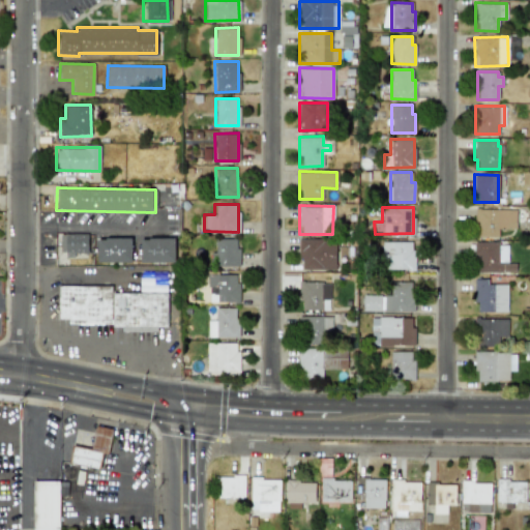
[(516,228),(516,209),(475,208),(475,236),(498,237),(499,228),(516,228)]
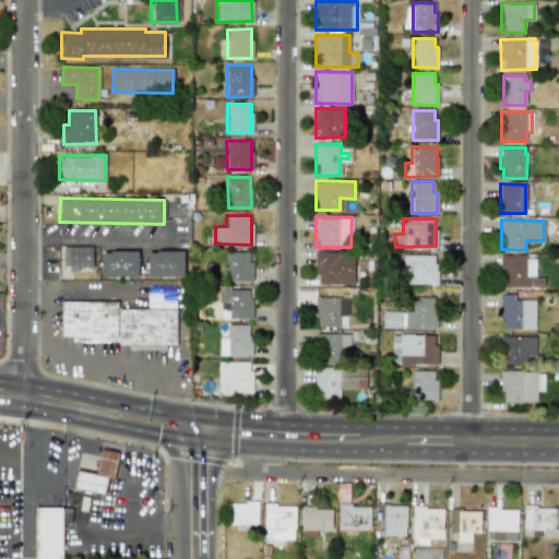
[(92,246),(63,247),(64,269),(92,269),(92,246)]
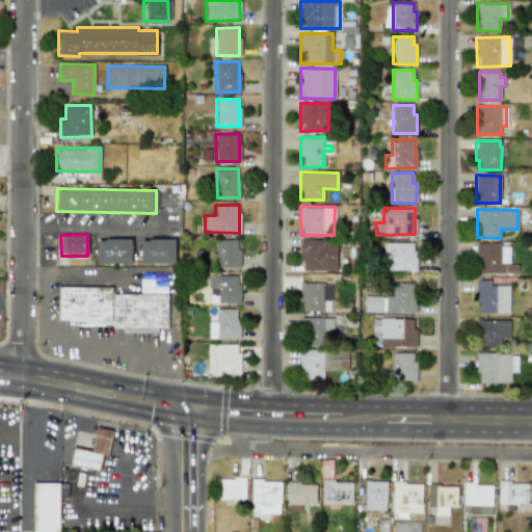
[(97,239),(97,263),(132,263),(131,238),(97,239)]
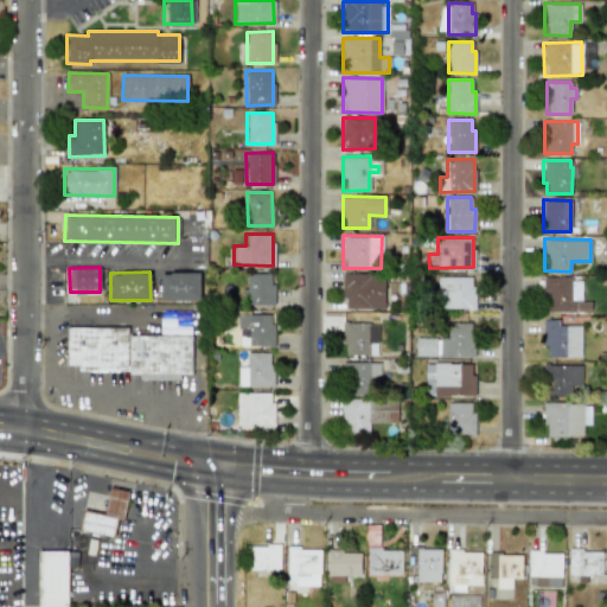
[(160,300),(199,300),(199,273),(160,273),(160,300)]
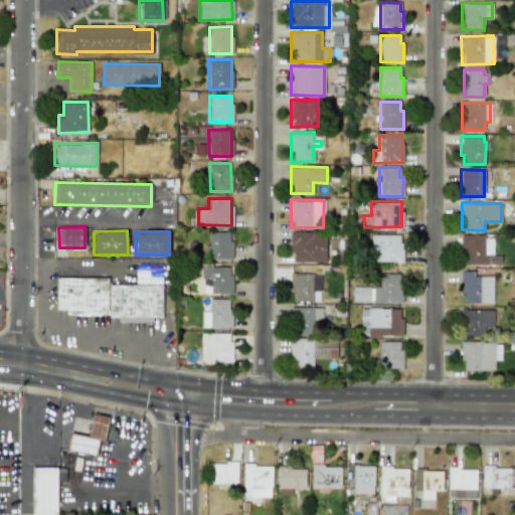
[(231,258),(230,231),(208,232),(208,244),(205,244),(205,259),(231,258)]
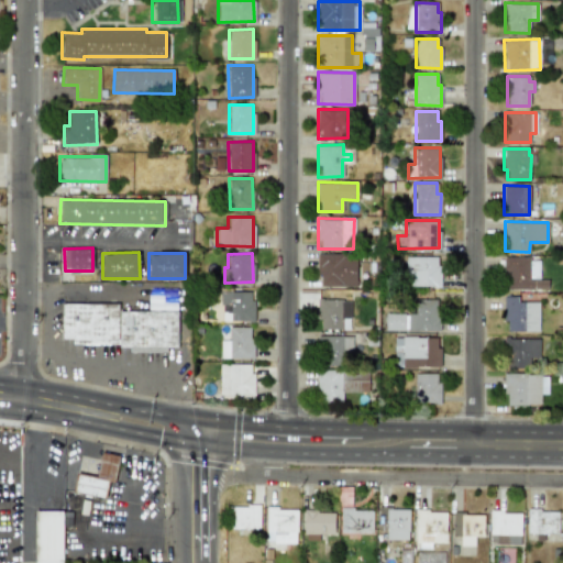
[(356,286),(355,254),(318,254),(318,286),(356,286)]
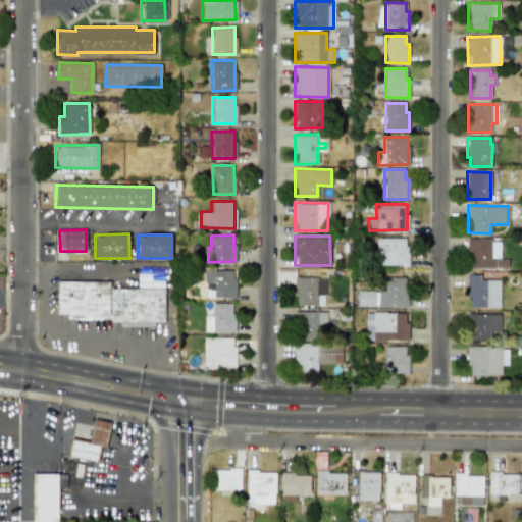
[(407,238),(375,239),(376,266),(407,265),(407,238)]
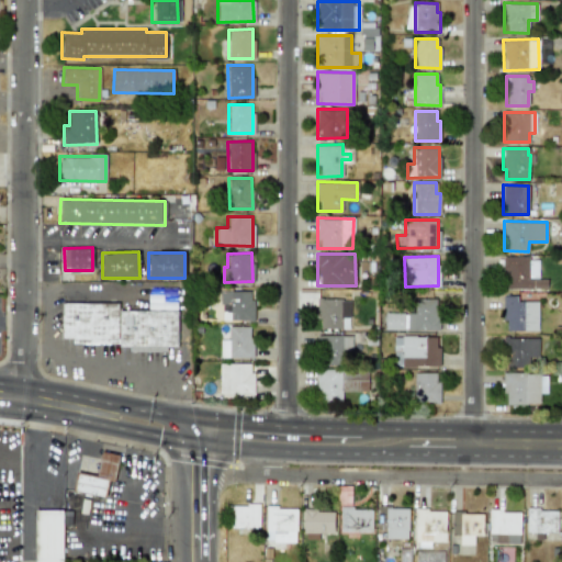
[(538,257),(504,257),(504,288),(531,289),(531,277),(538,277),(538,257)]
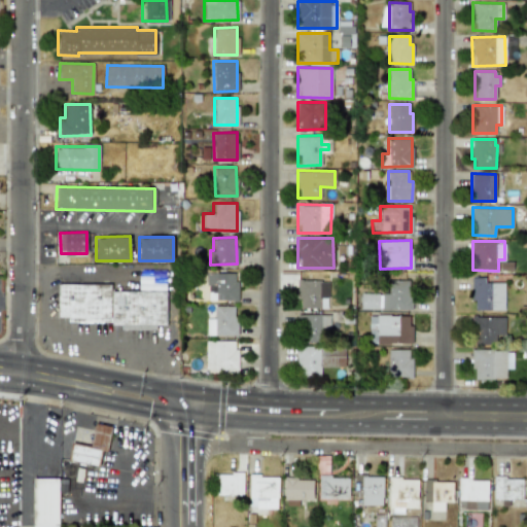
[(138,290),(164,290),(164,274),(149,274),(149,271),(138,271),(138,290)]
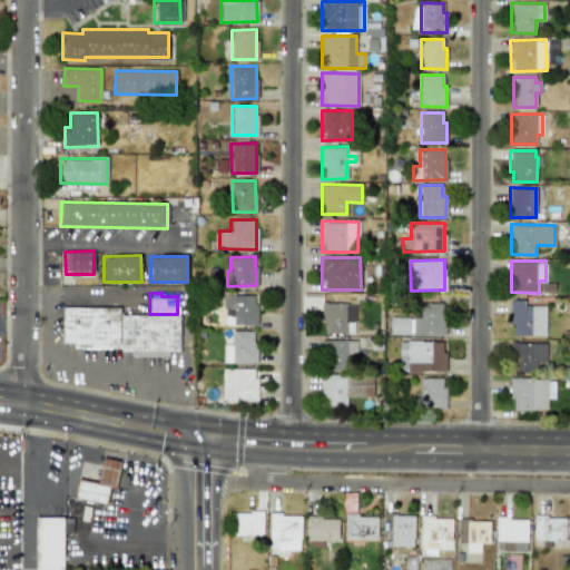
[(256,325),(256,295),(224,295),(224,324),(256,325)]
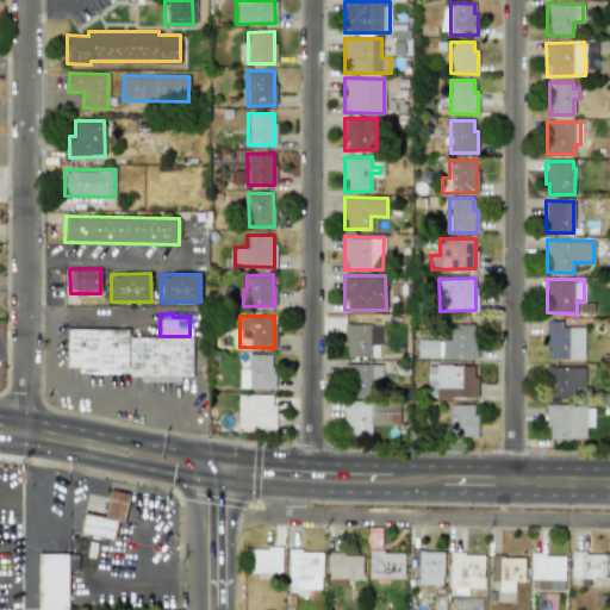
[(583,359),(584,327),(560,327),(560,321),(545,321),(545,349),(548,349),(548,359),(583,359)]
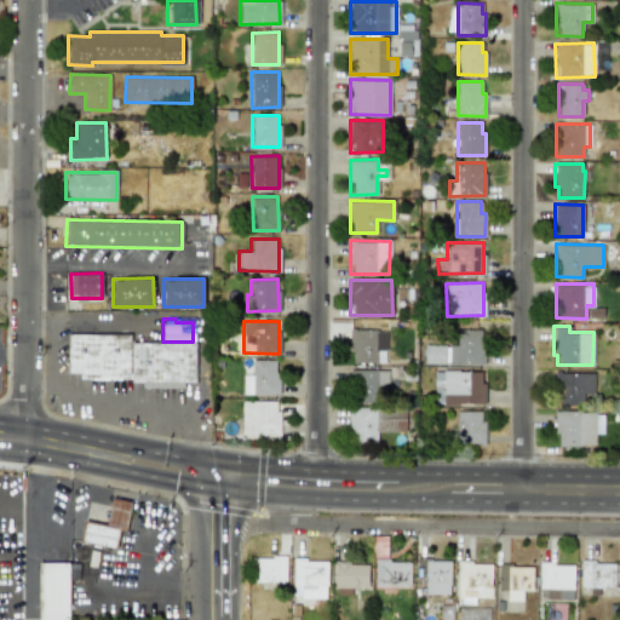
[(385,329),(350,329),(350,362),(385,363),(385,329)]
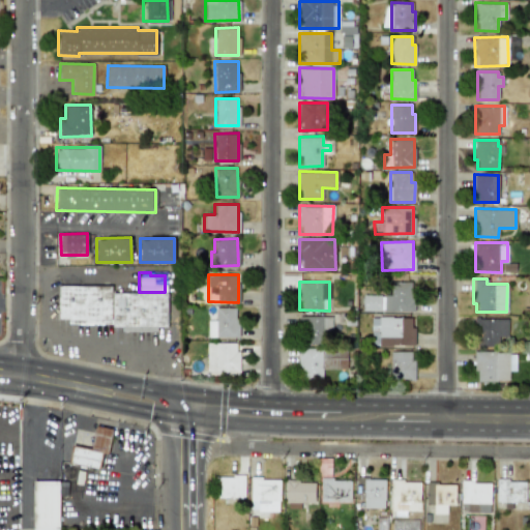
[(362,296),(362,312),(413,311),(413,282),(390,282),(390,295),(362,296)]
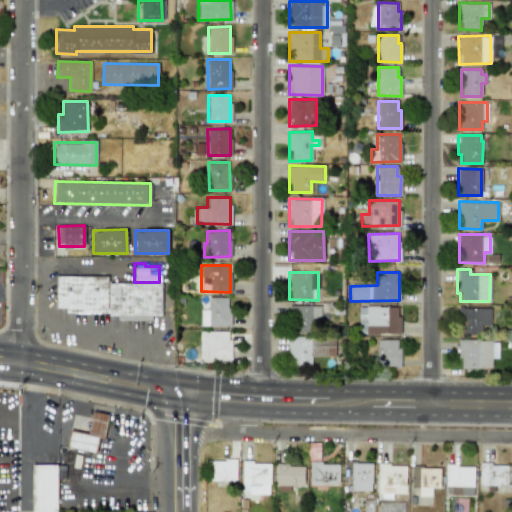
[(161,283),(107,283),(107,276),(56,276),(56,308),(65,308),(65,313),(117,314),(117,320),(151,320),(151,316),(161,316),(161,283)]
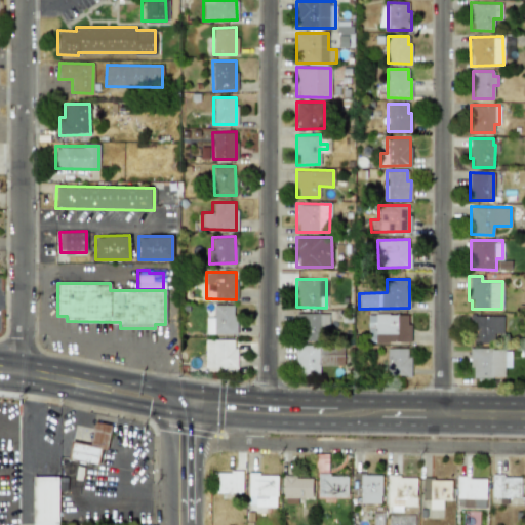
[(235,305),(213,305),(213,317),(205,317),(205,334),(235,334),(235,305)]
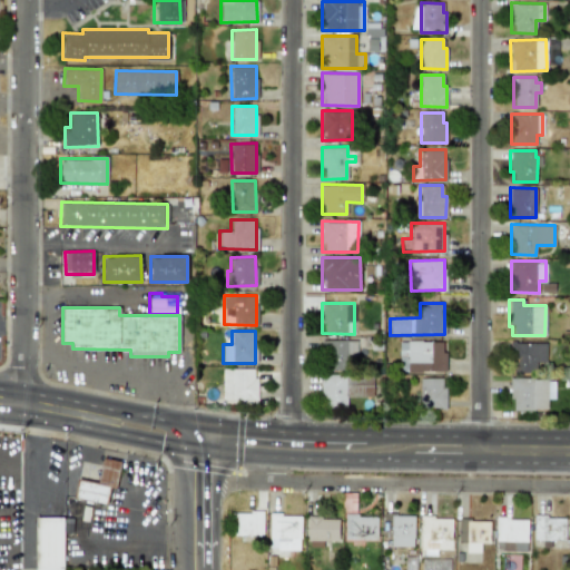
[(349,370),(349,361),(356,361),(357,341),(325,338),(324,369),(349,370)]
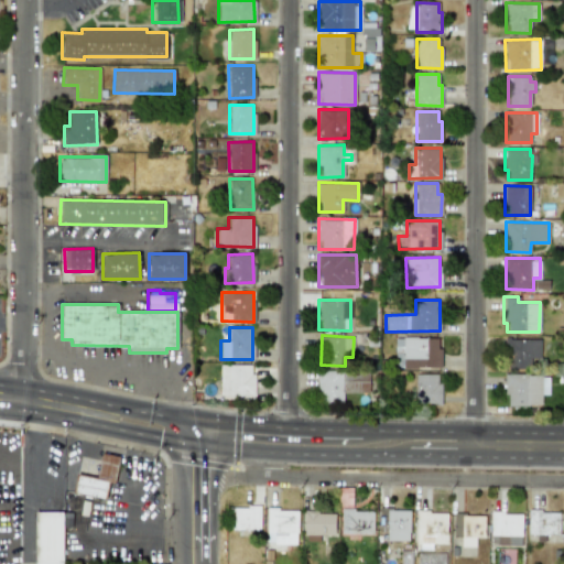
[(440,368),(440,338),(394,337),(393,368),(440,368)]
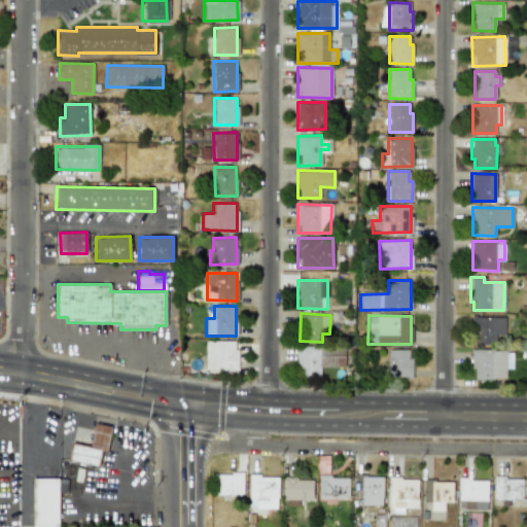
[(504,336),(504,317),(471,316),(471,344),(495,344),(495,336),(504,336)]
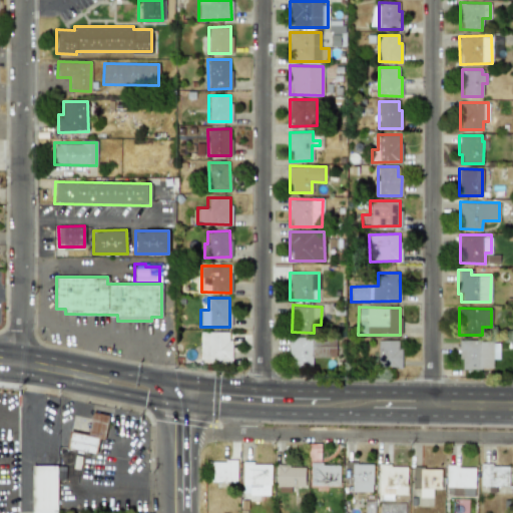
[(230,360),(229,332),(199,332),(199,361),(230,360)]
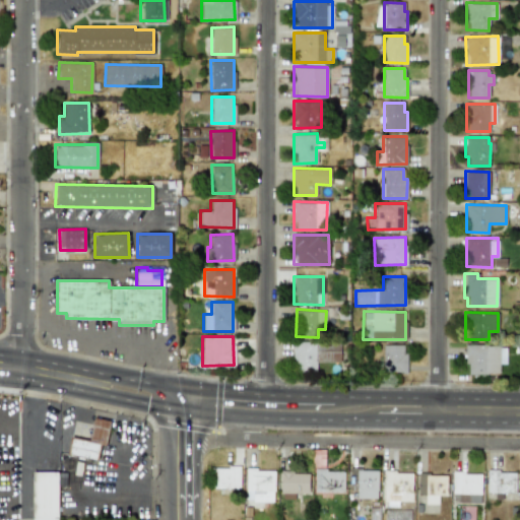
[(339,363),(339,342),(293,341),(291,371),(316,372),(316,363),(339,363)]
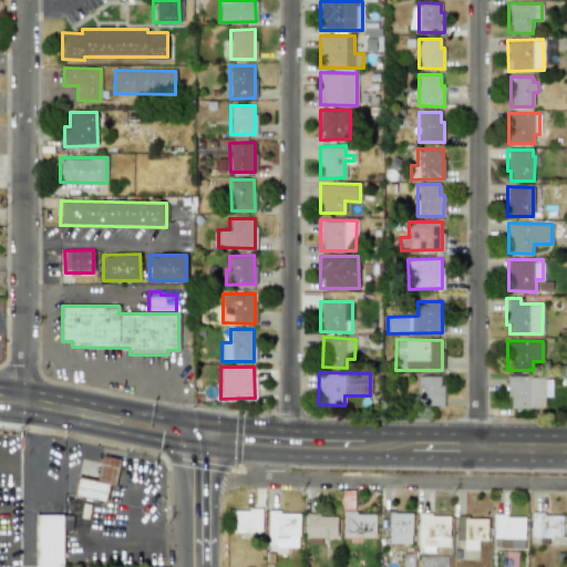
[(418,405),(443,405),(443,375),(416,377),(418,405)]
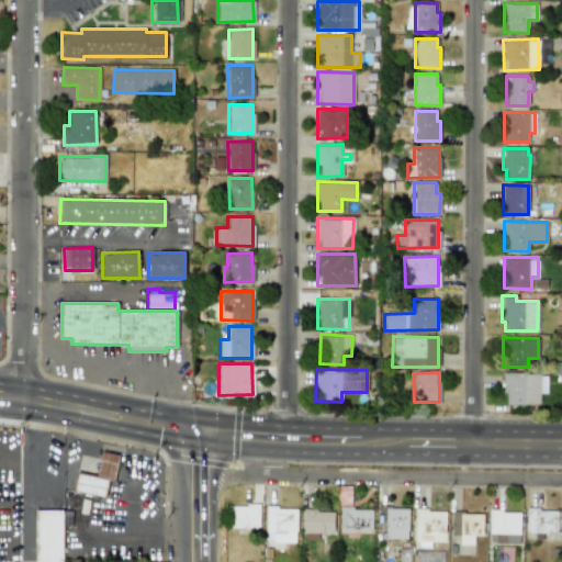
[(504,404),(539,404),(539,393),(546,393),(546,372),(504,373),(504,404)]
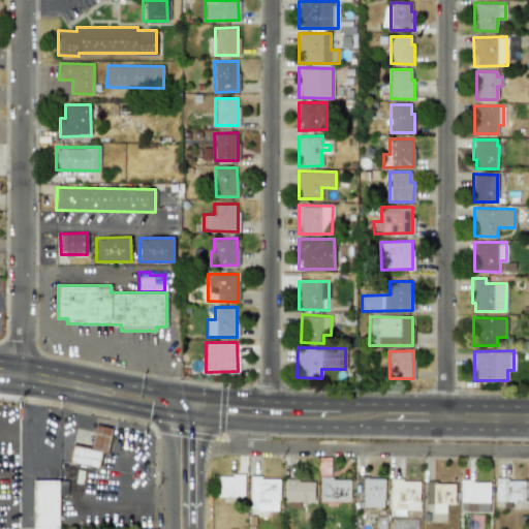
[(112,428),(95,425),(90,448),(72,444),(69,462),(98,467),(101,453),(106,454),(112,428)]
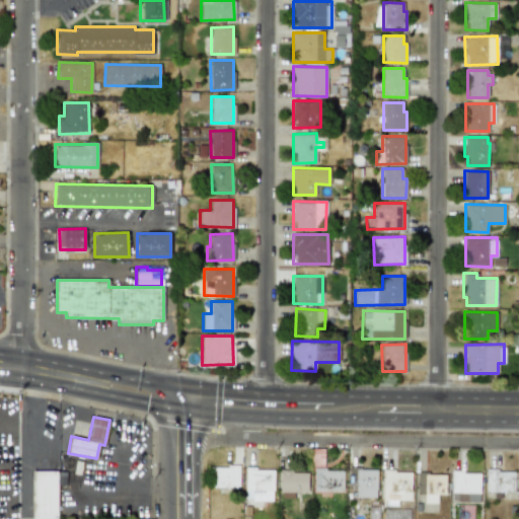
[(228,488),(211,487),(211,467),(228,467),(228,465),(239,465),(239,488),(228,488)]
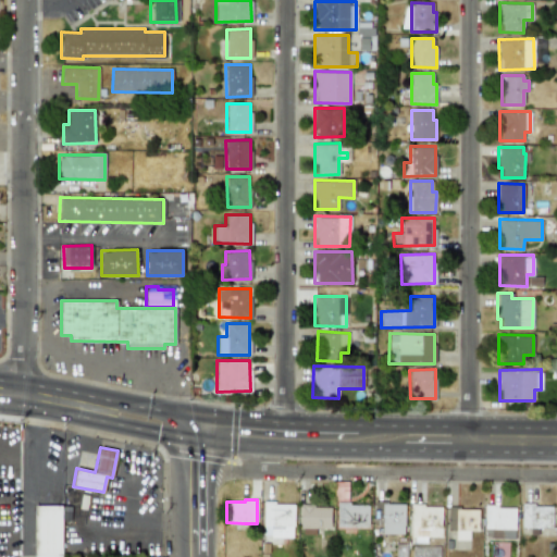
[(61,556),(62,502),(34,502),(34,556),(61,556)]
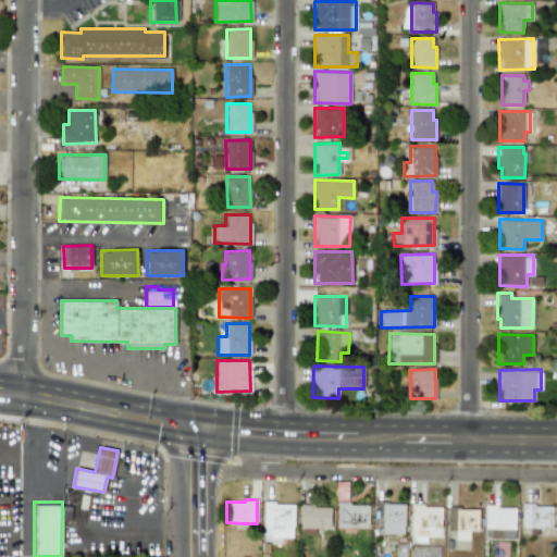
[(274,504),(294,504),(294,527),(263,525),(263,502),(274,502),(274,504)]
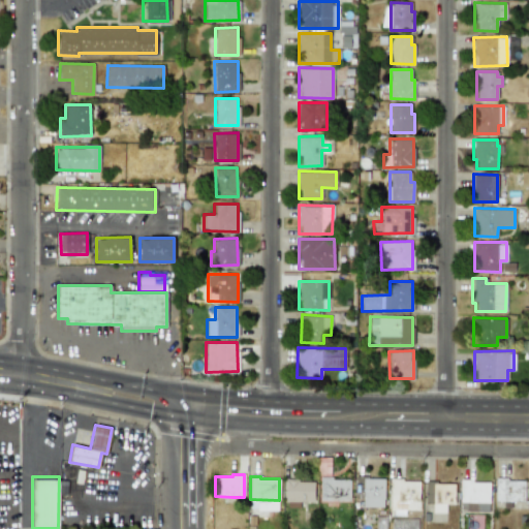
[(368,479),(384,479),(384,499),(383,499),(383,507),(363,507),(363,499),(355,499),(355,476),(368,476),(368,479)]
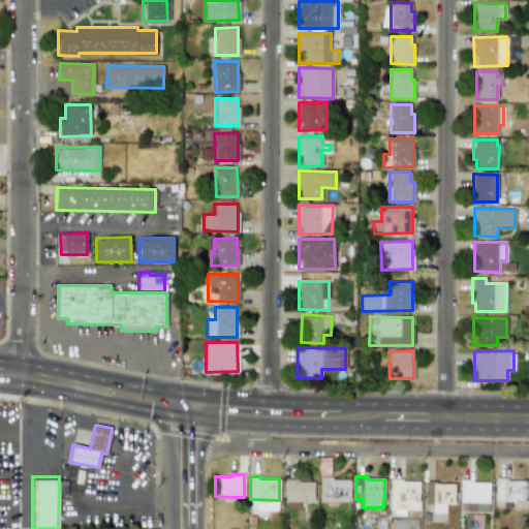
[(332,479),(349,480),(349,501),(319,500),(320,477),(332,477),(332,479)]
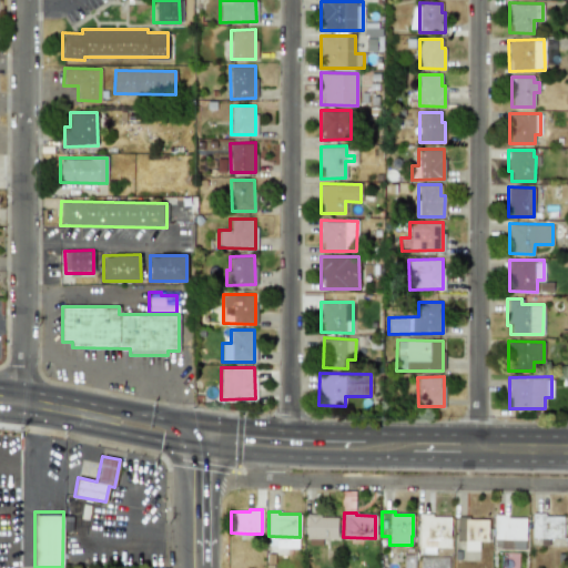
[(432,516),(449,517),(449,548),(418,548),(419,514),(432,514),(432,516)]
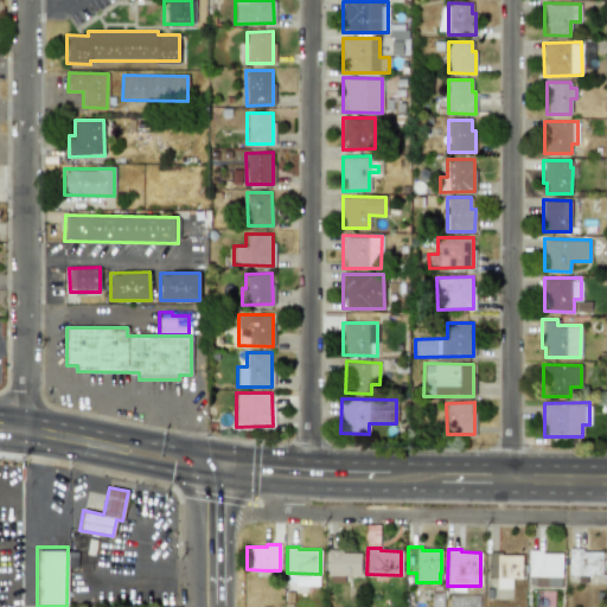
[(582,551),(602,551),(601,576),(568,575),(569,549),(582,549),(582,551)]
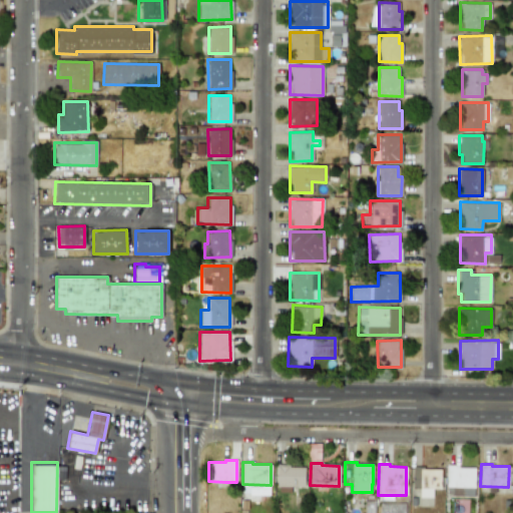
[(289,467),(305,467),(304,486),(277,486),(277,465),(289,465),(289,467)]
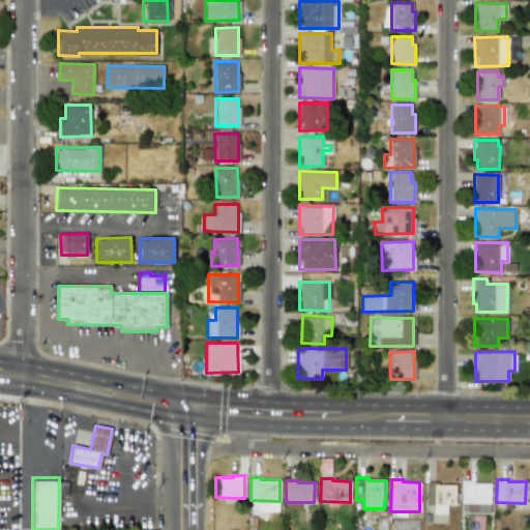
[(473,482),(491,482),(490,504),(461,503),(462,480),(473,480),(473,482)]
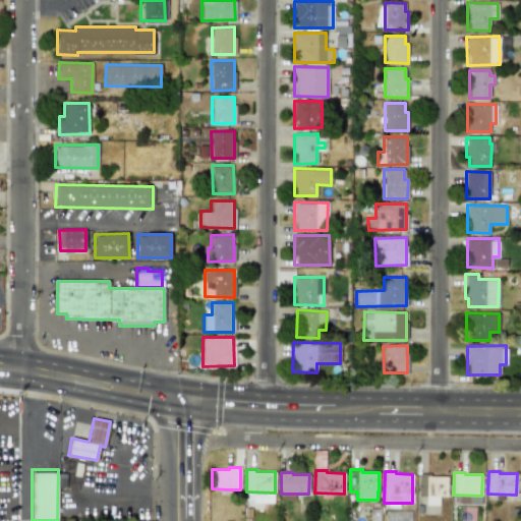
[(430,476),(448,476),(447,497),(418,497),(419,474),(430,474),(430,476)]
